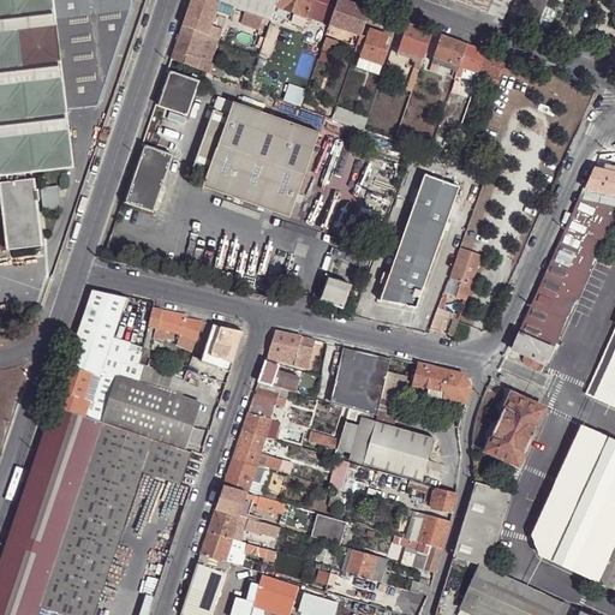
[(0,0),(0,174),(7,174),(9,181),(0,181),(0,184),(9,249),(43,244),(37,201),(40,199),(39,189),(36,189),(35,178),(28,179),(27,172),(75,166),(69,111),(99,106),(135,3),(133,0),(0,0)]
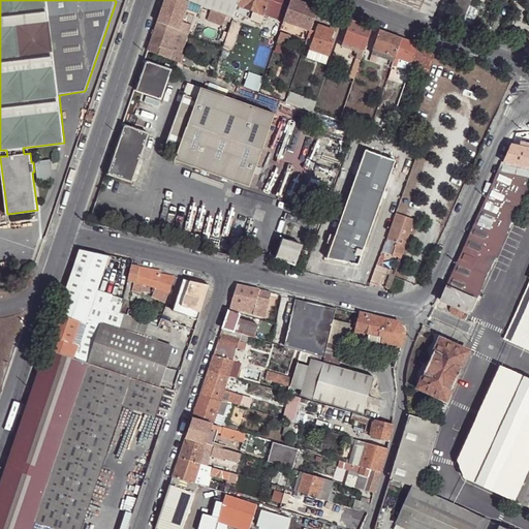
[(189,2),(184,0),(164,0),(157,22),(178,30),(179,30),(181,27),(188,5),(189,2)]
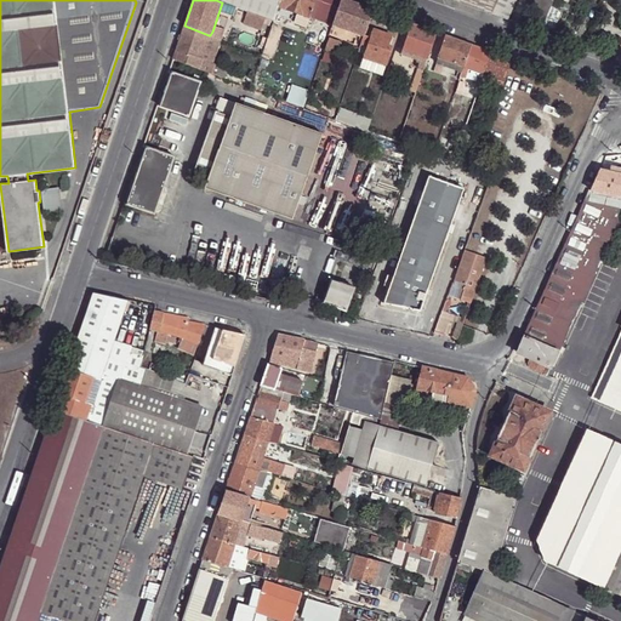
[(278,6),(279,0),(216,0),(222,3),(233,6),(235,7),(252,12),(262,16),(273,21),(275,13),(278,6)]
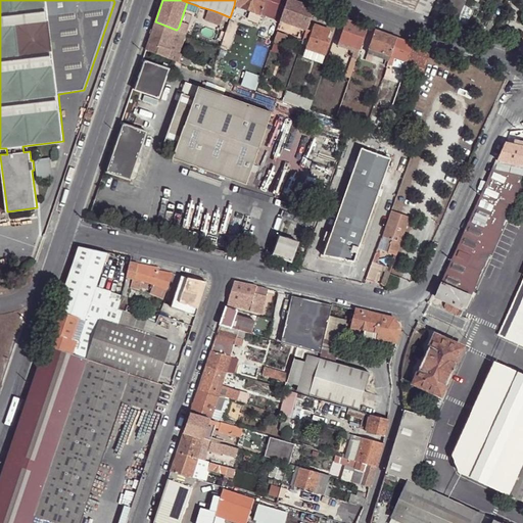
[(281,20),(287,0),(235,0),(234,5),(253,12),(260,14),(280,21),(281,20)]
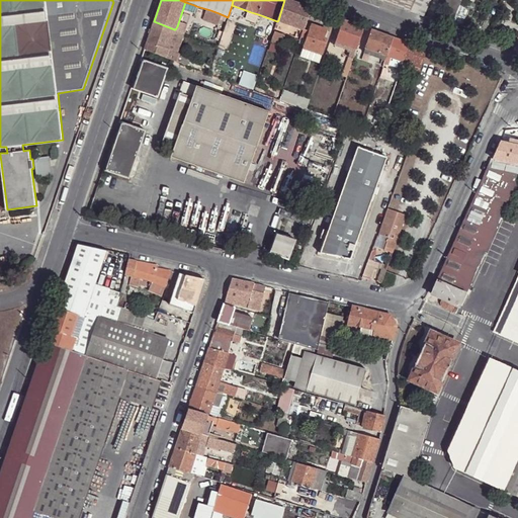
[(307,22),(312,8),(289,0),(284,0),(278,20),(286,23),(304,29),(307,22)]
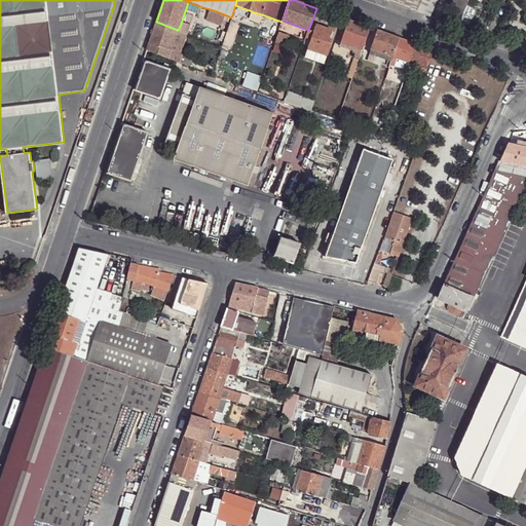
[(383,0),(416,12),(421,0),(383,0)]
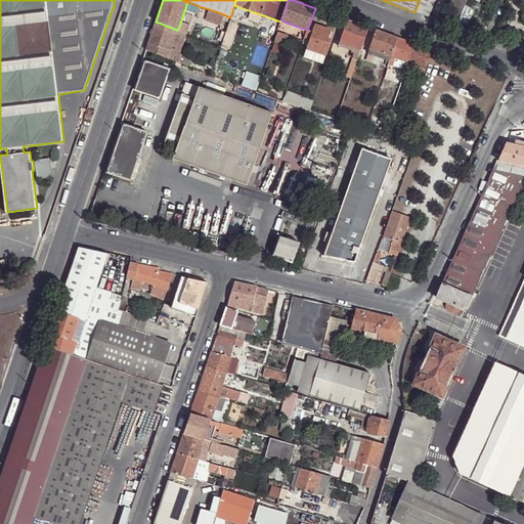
[(420,0),(415,12),(428,16),(435,0),(420,0)]
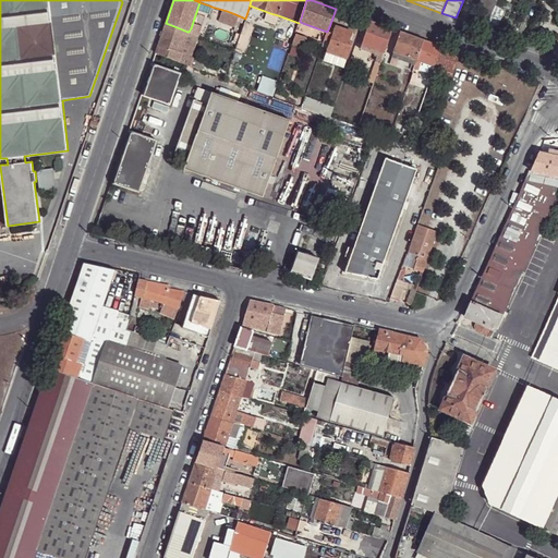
[(481,0),(476,10),(490,15),(497,0),(481,0)]
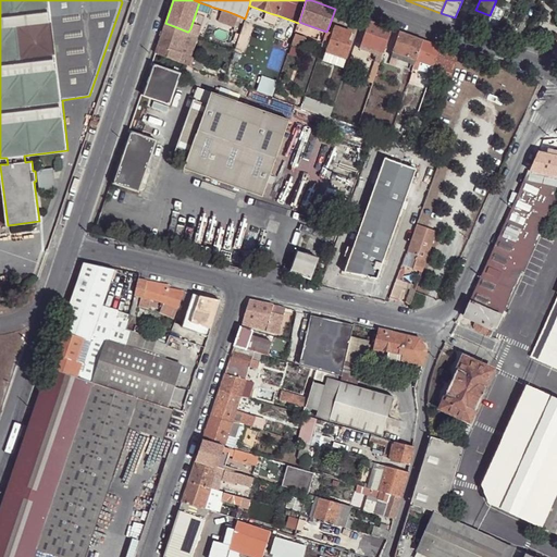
[(249,5),(247,12),(268,19),(270,13),(249,5)]
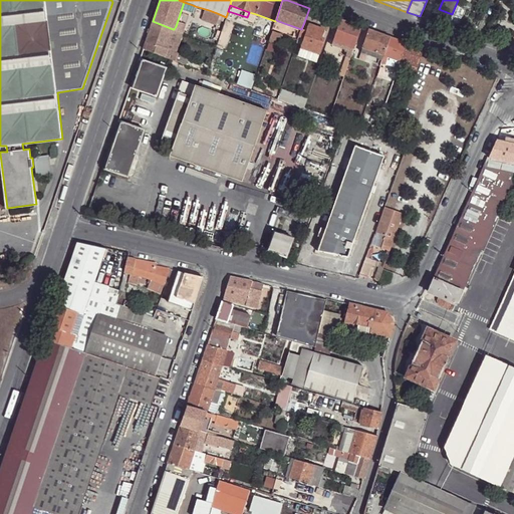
[(209,10),(195,6),(192,16),(205,21),(209,10)]
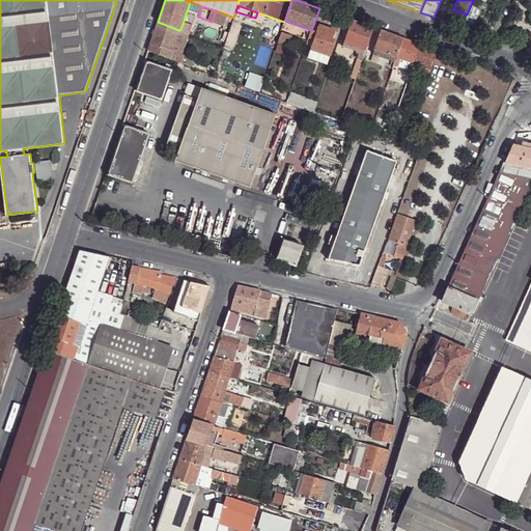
[(221,25),(224,14),(216,10),(212,22),(221,25)]
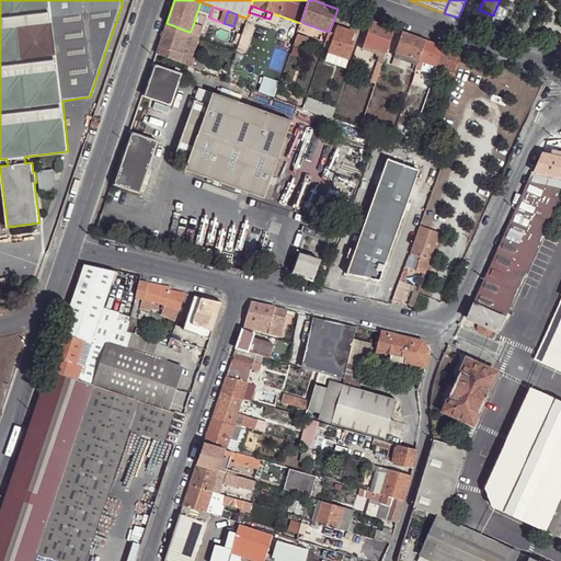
[(276,23),(279,15),(272,13),(270,19),(268,21),(276,23)]
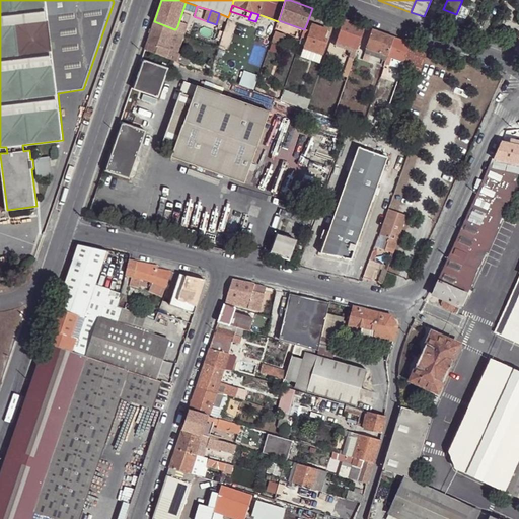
[(337,42),(357,49),(365,27),(344,19),(337,42)]
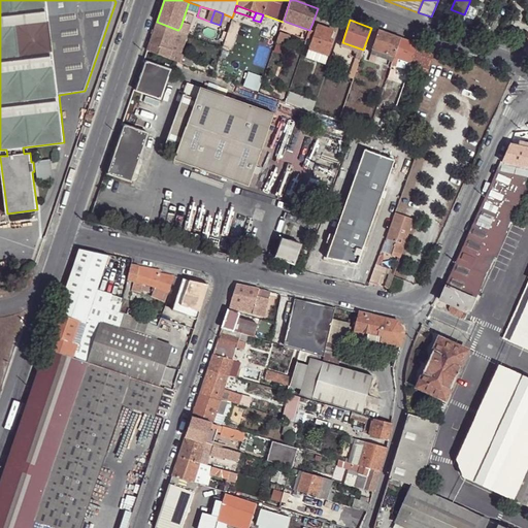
[(157,22),(147,51),(180,63),(183,59),(184,55),(182,54),(188,34),(186,33),(178,30),(177,30),(157,22)]
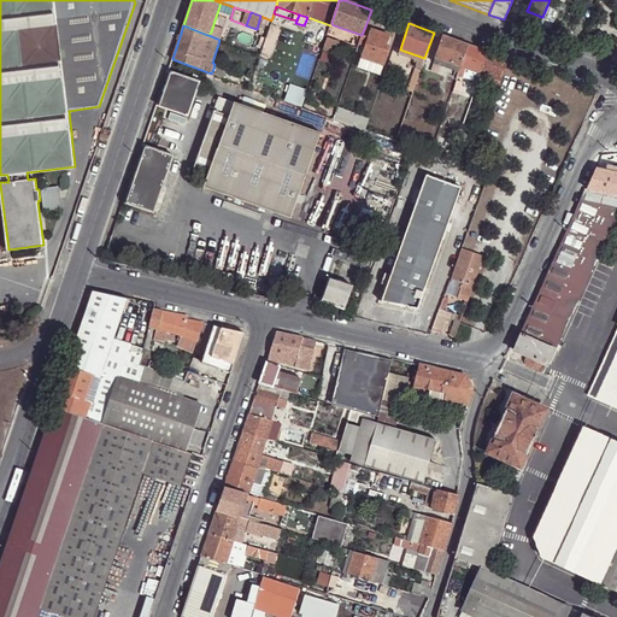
[(357,50),(356,56),(360,57),(370,29),(365,27),(362,35),(357,50)]
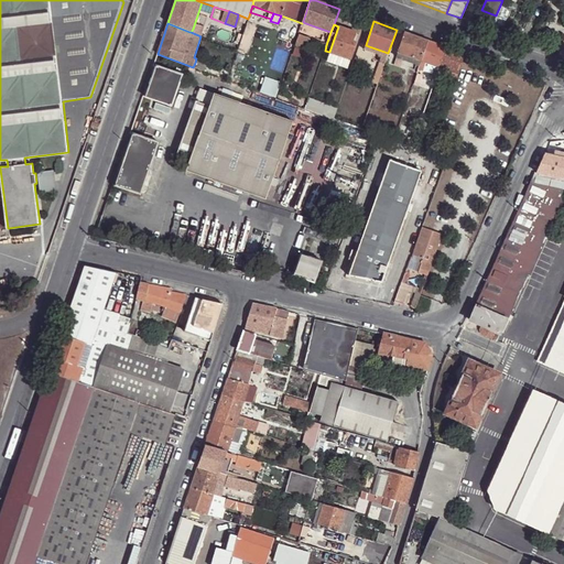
[(321,42),(326,45),(331,32),(312,25),(311,29),(324,33),(321,42)]
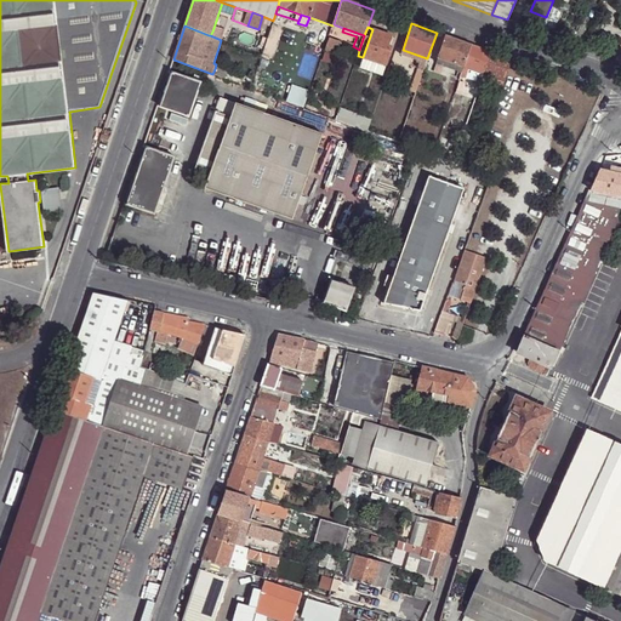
[(372,29),(363,57),(386,66),(389,53),(387,53),(389,46),(392,35),(372,29)]
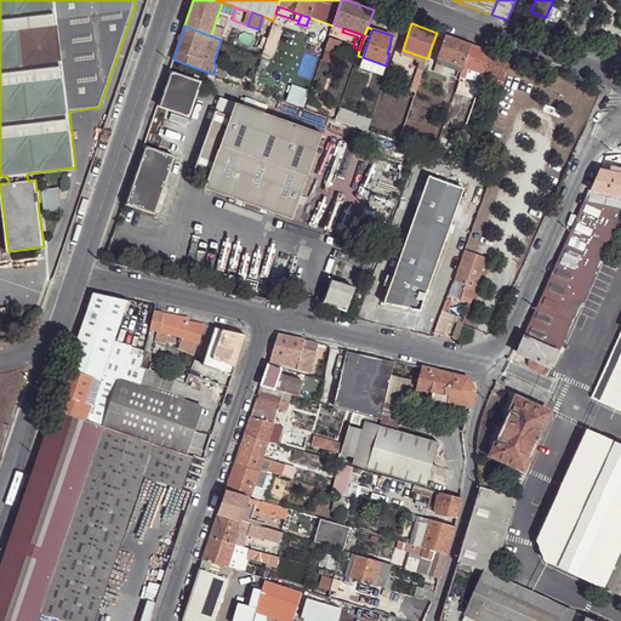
[(463,67),(471,45),(445,35),(437,57),(463,67)]
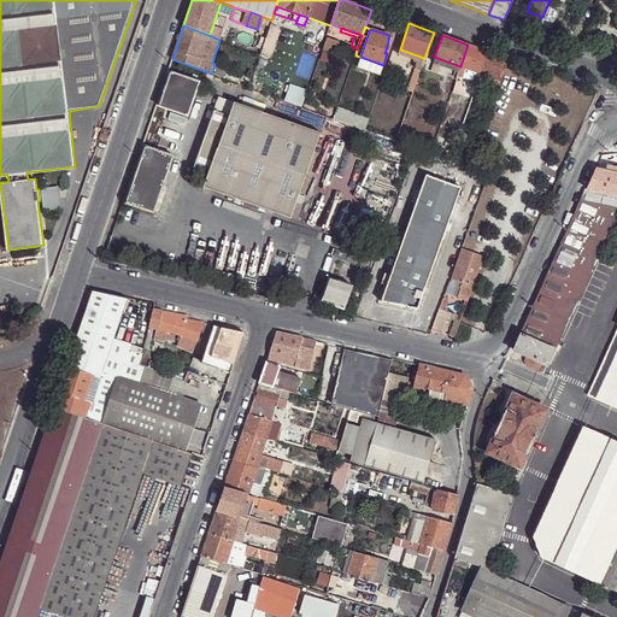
[(327,37),(322,51),(334,56),(338,42),(327,37)]
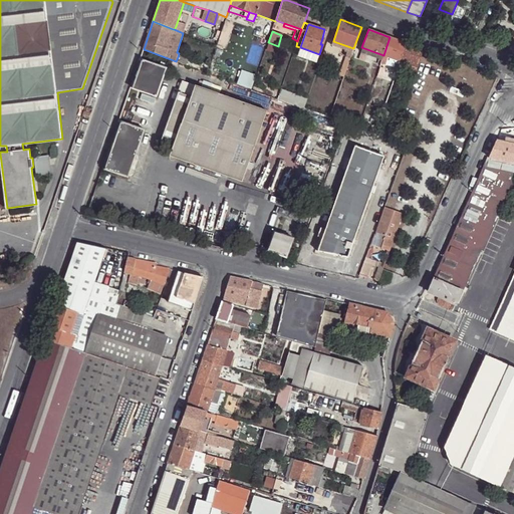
[(400,61),(406,43),(390,37),(383,55),(381,60),(380,63),(384,64),(386,60),(388,57),(400,61)]
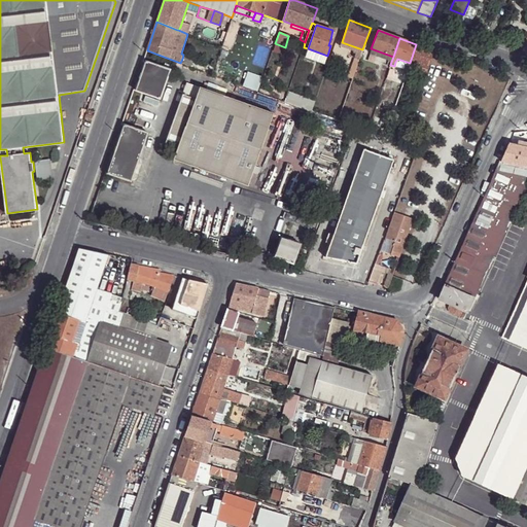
[(356,53),(361,54),(362,49),(342,42),(340,47),(356,53)]
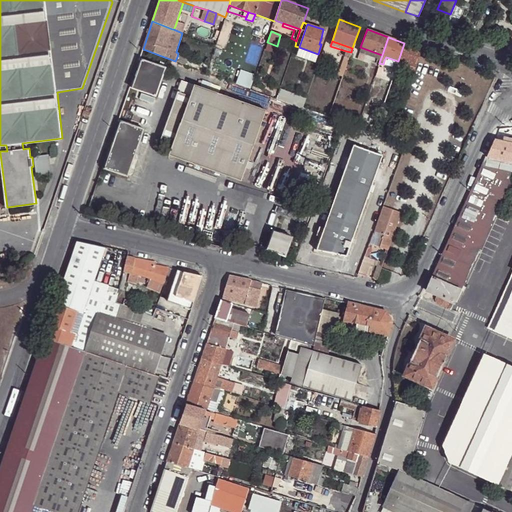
[(412,76),(422,50),(404,43),(398,61),(400,62),(408,65),(405,73),(412,76)]
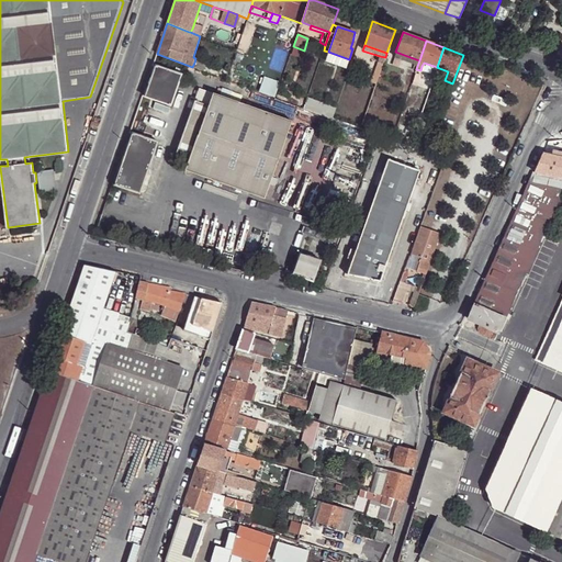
[(349,59),(328,52),(326,60),(346,67),(349,59)]
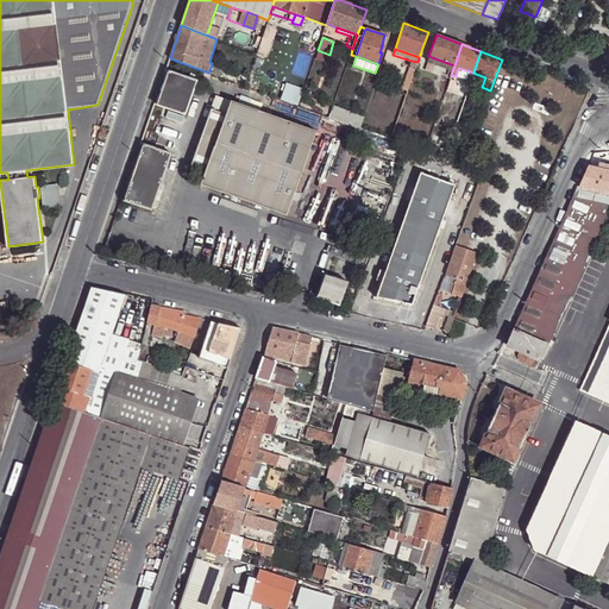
[(427,62),(452,71),(454,66),(428,56),(427,62)]
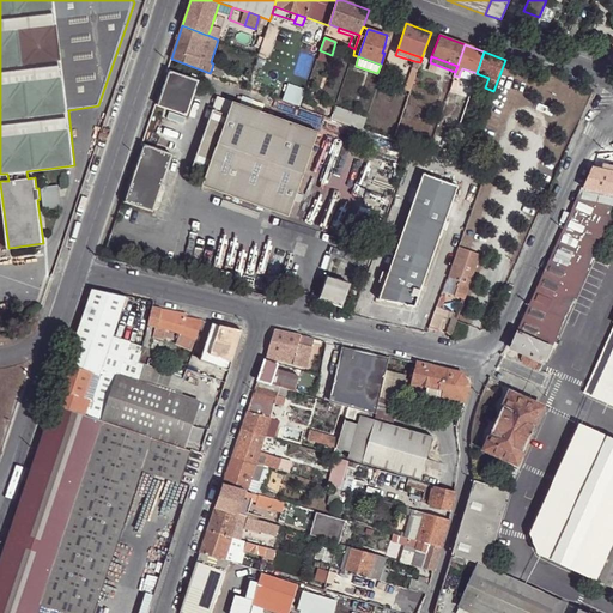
[(460,72),(475,78),(477,73),(462,68),(460,72)]
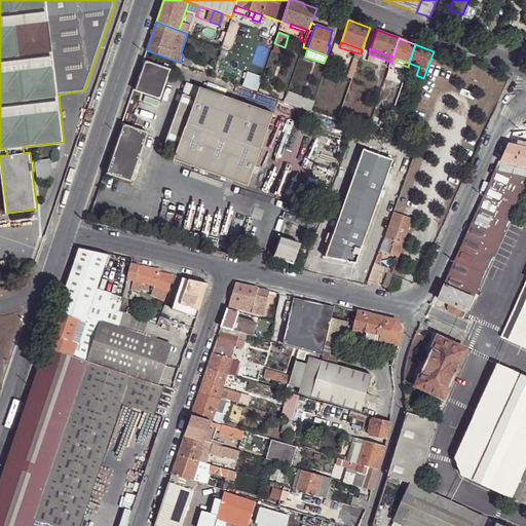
[(146,62),(136,90),(160,99),(171,70),(161,67),(146,62)]
